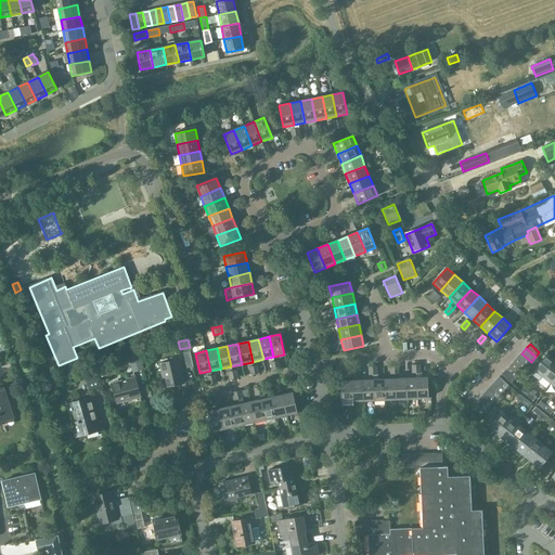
[(183,353),(186,368),(193,366),(190,351),(183,353)]
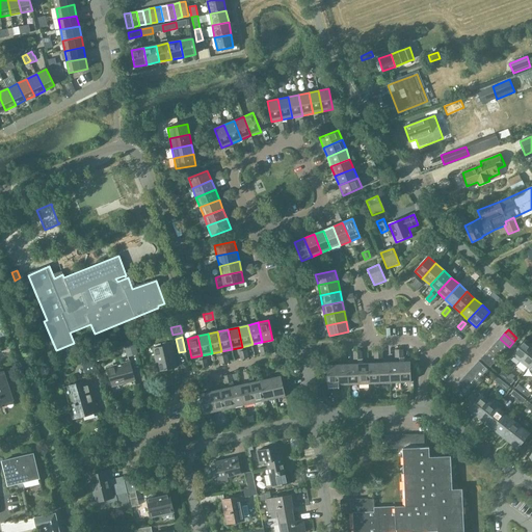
[(500,339),(496,343),(505,351),(509,347),(500,339)]
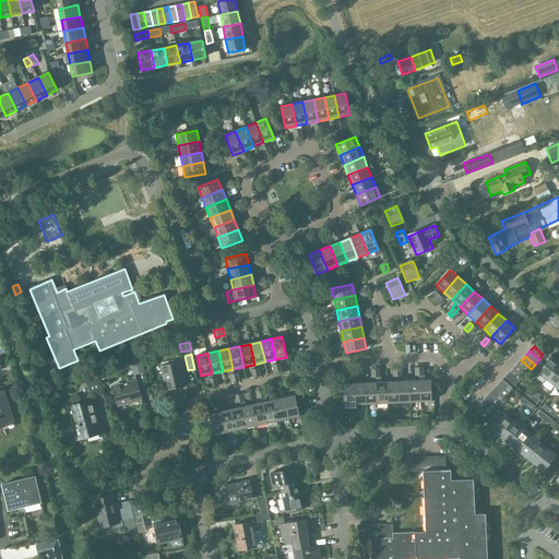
[(546,380),(558,364),(558,363),(550,356),(544,365),(539,361),(530,373),(535,378),(538,373),(546,380)]
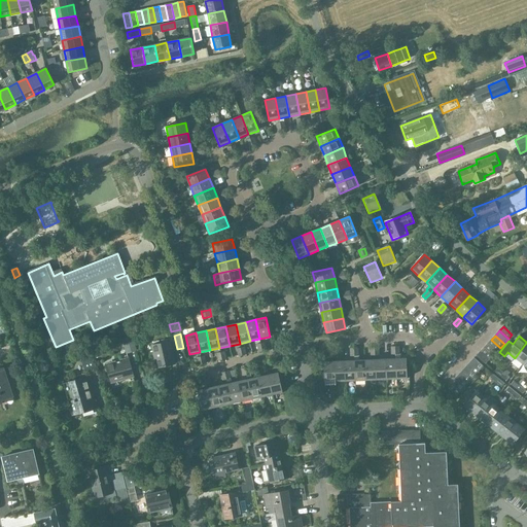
[(121,340),(126,354),(137,351),(133,337),(121,340)]
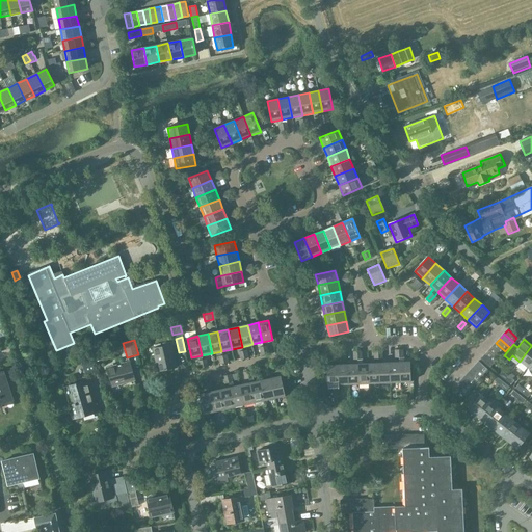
[(496,343),(491,347),(501,355),(505,351),(496,343)]
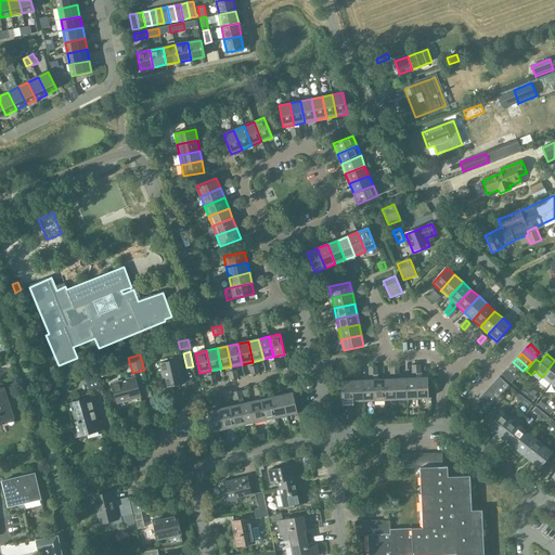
[(179,359),(160,363),(166,387),(184,384),(179,359)]
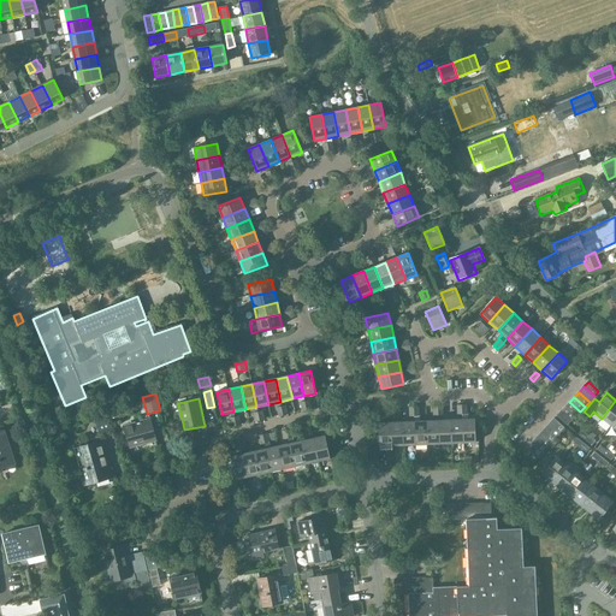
[(611,426),(615,420),(615,401),(602,419),(611,426)]
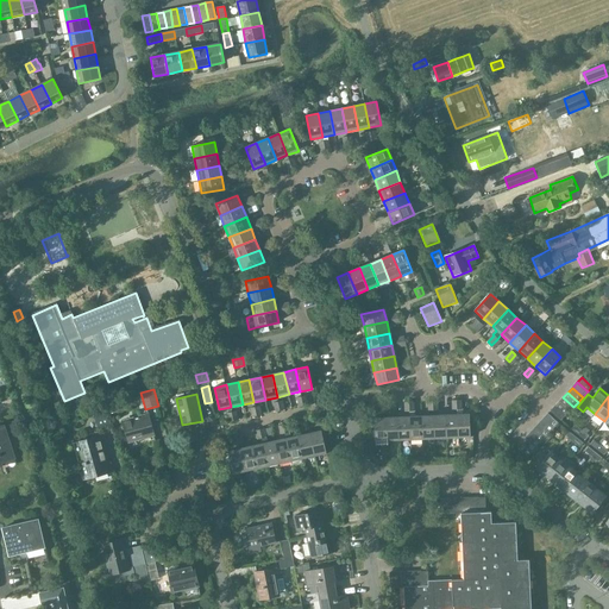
[(563,397),(559,402),(569,412),(573,407),(563,397)]
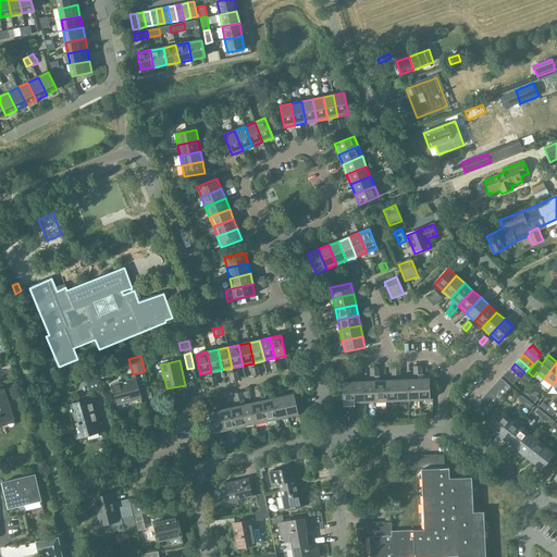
[(104,368),(97,370),(99,376),(107,374),(104,368)]
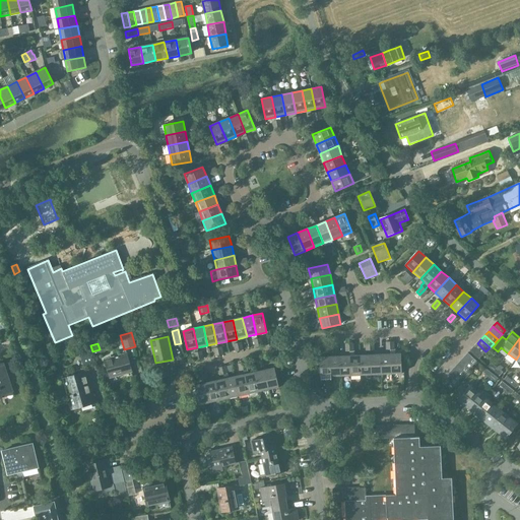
[(477,343),(473,347),(482,355),(485,351),(477,343)]
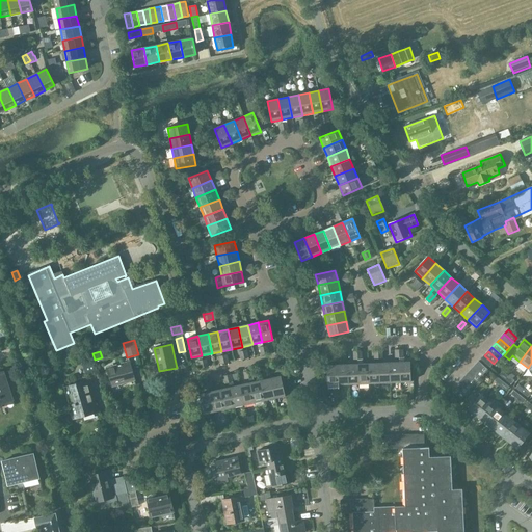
[(81,358),(85,373),(97,370),(95,362),(92,355),(81,358)]
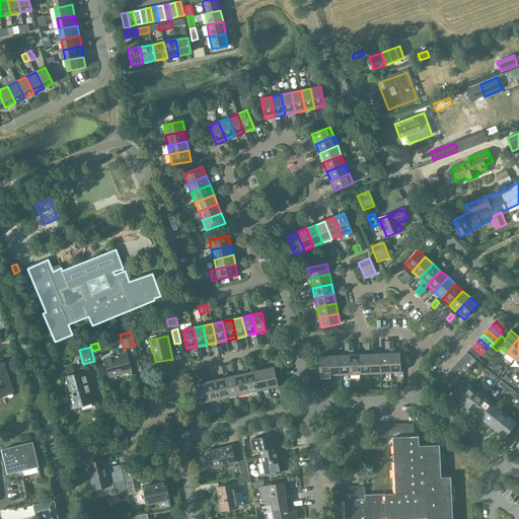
[(482,355),(472,347),(468,351),(477,359),(482,355)]
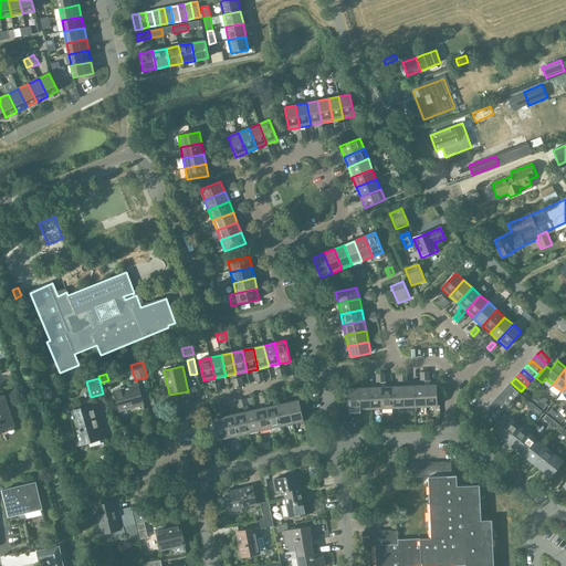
[(138,385),(114,391),(119,411),(143,405),(138,385)]
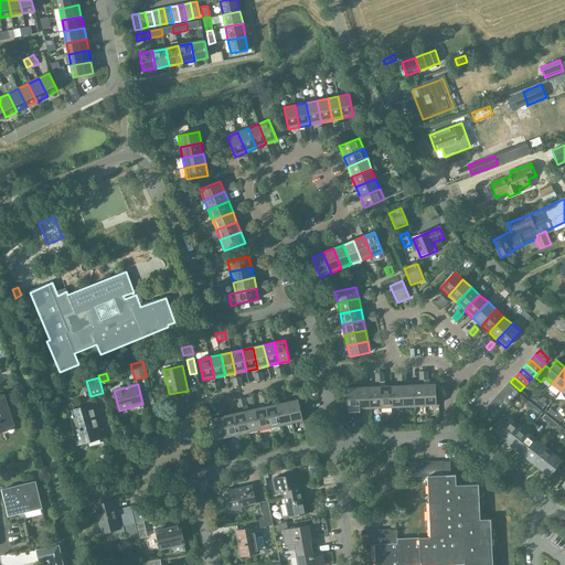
[(436,384),(424,385),(425,406),(437,406),(436,384)]
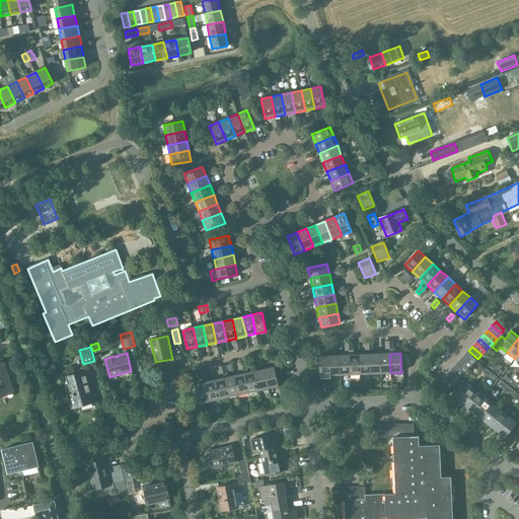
[(466,353),(462,357),(471,365),(475,361),(466,353)]
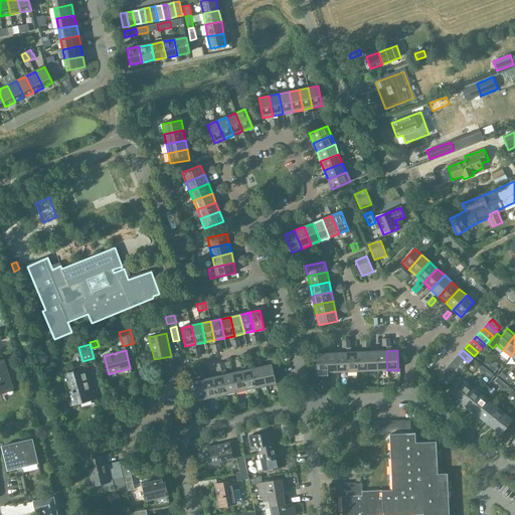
[(376,351),(366,352),(367,371),(377,370),(376,351)]
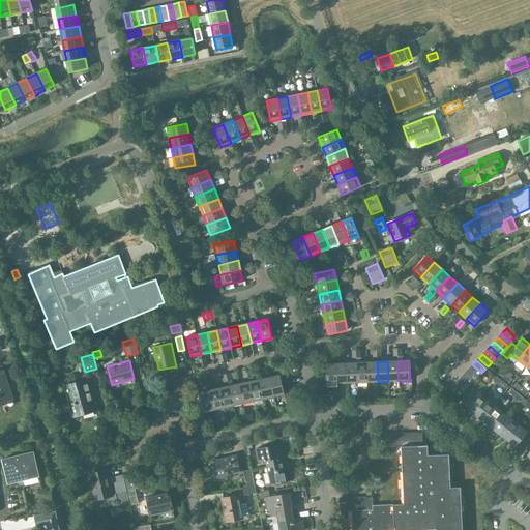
[(398,361),(387,361),(388,381),(399,381),(398,361)]
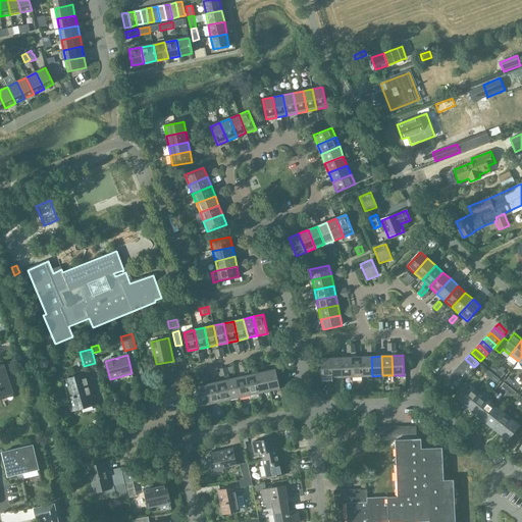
[(352,357),(342,358),(342,377),(352,377),(352,357)]
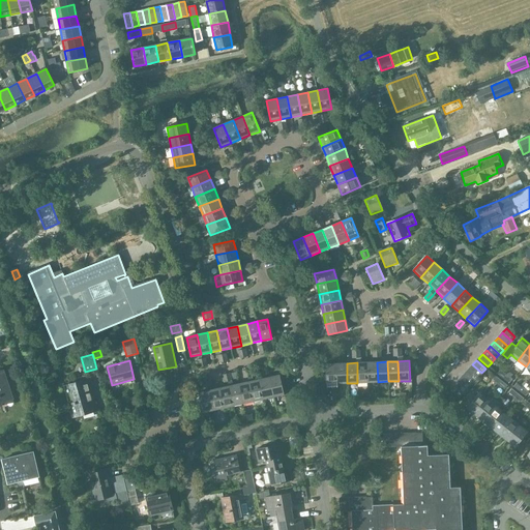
[(367,362),(357,362),(357,383),(367,382),(367,362)]
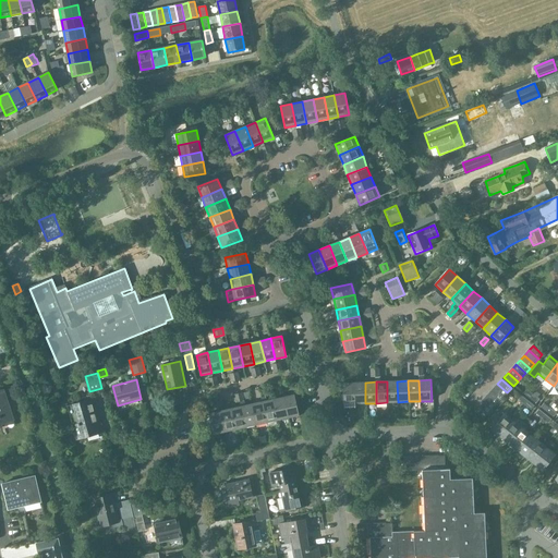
[(397,381),(387,381),(387,402),(398,402),(397,381)]
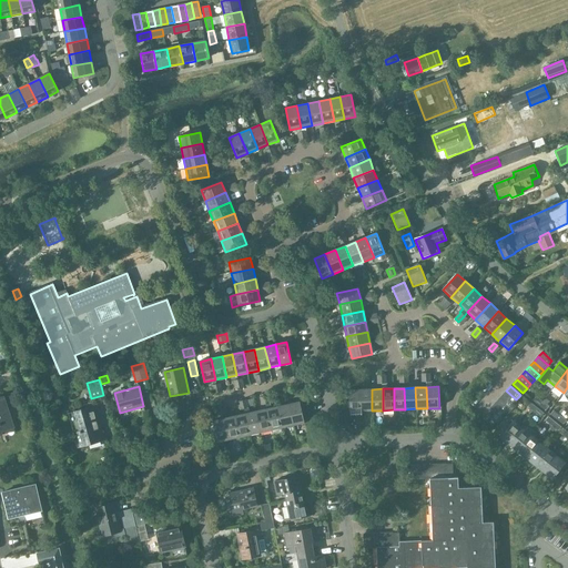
[(362,412),(361,389),(348,391),(350,412),(362,412)]
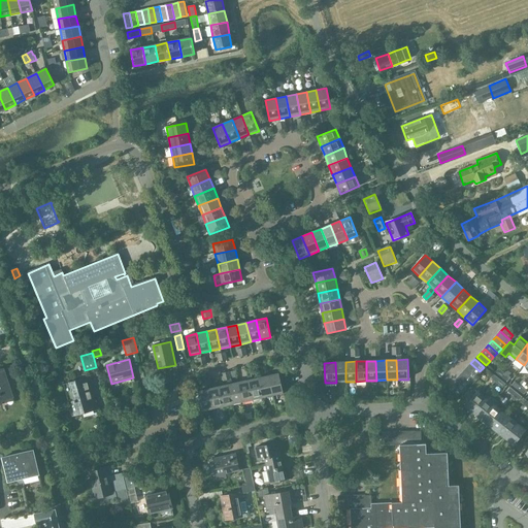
[(345,362),(335,362),(336,383),(345,382),(345,362)]
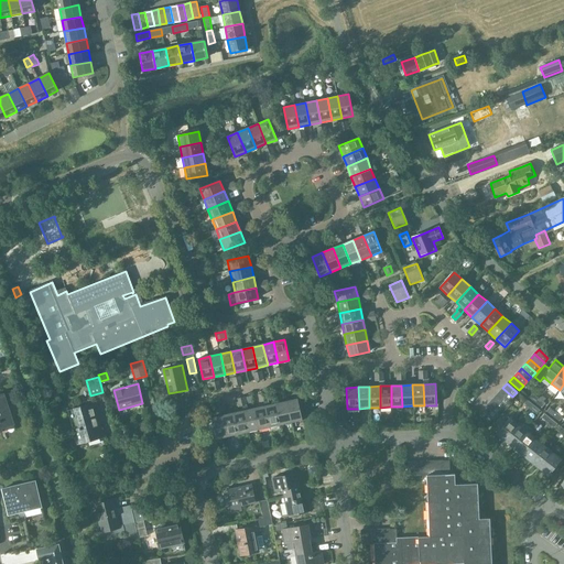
[(502,388),(499,392),(509,401),(512,397),(502,388)]
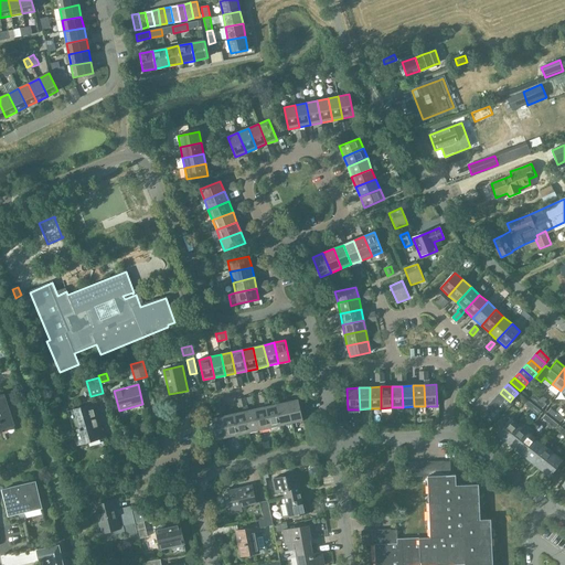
[(500,393),(496,397),(505,407),(510,402),(500,393)]
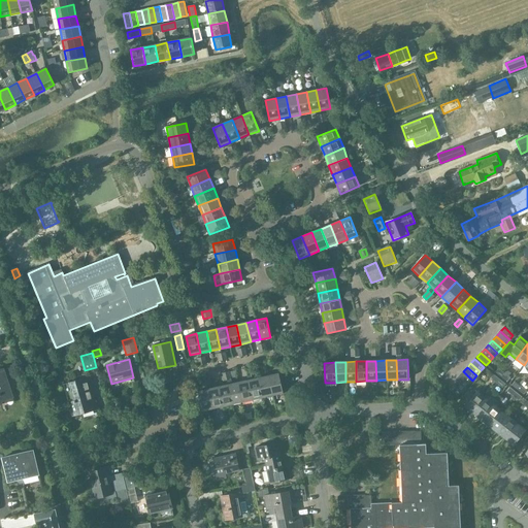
[(0,368),(0,404),(3,404),(2,402),(11,399),(14,398),(4,368),(0,368)]
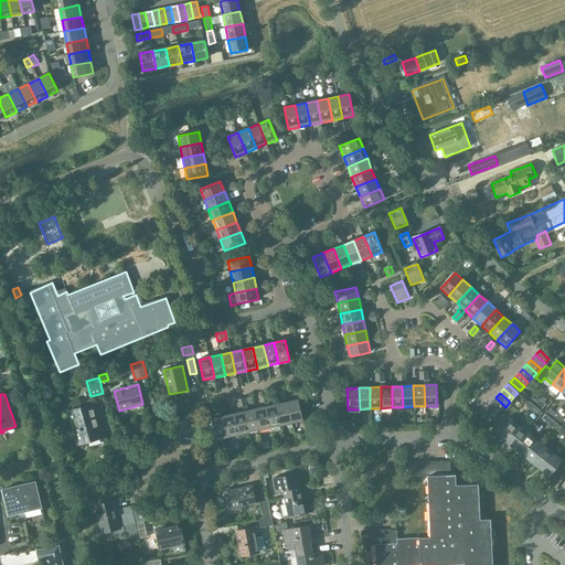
[(496,397),(491,403),(501,412),(505,407),(496,397)]
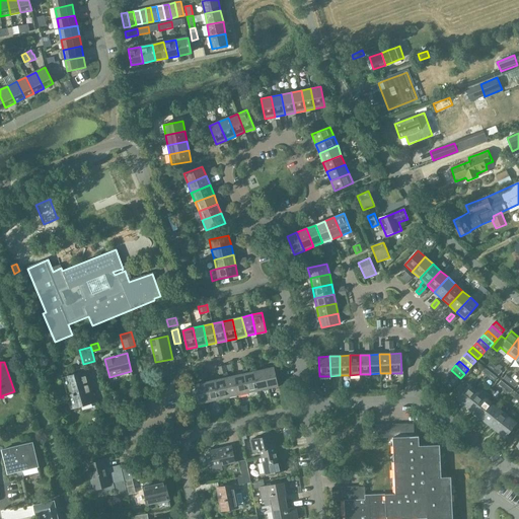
[(274,367),(264,369),(268,388),(279,386),(274,367)]
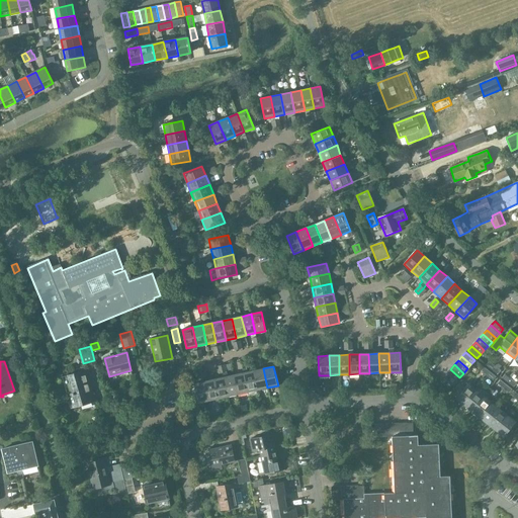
[(495,366),(492,369),(498,374),(501,371),(495,366)]
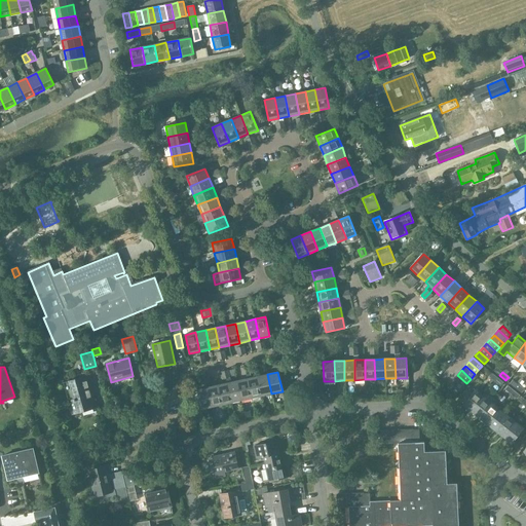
[(267,374),(258,377),(262,396),(271,393),(267,374)]
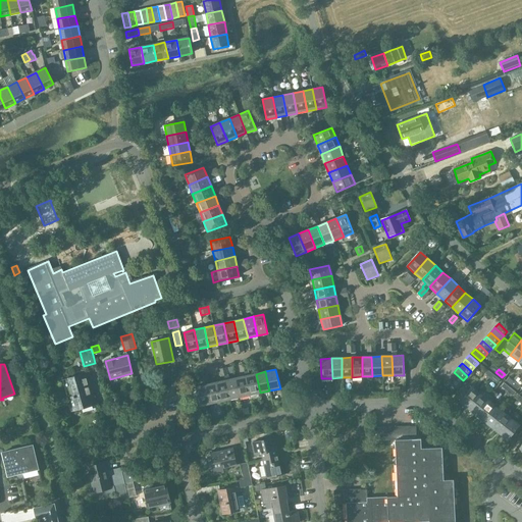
[(454,372),(450,375),(459,384),(463,380),(454,372)]
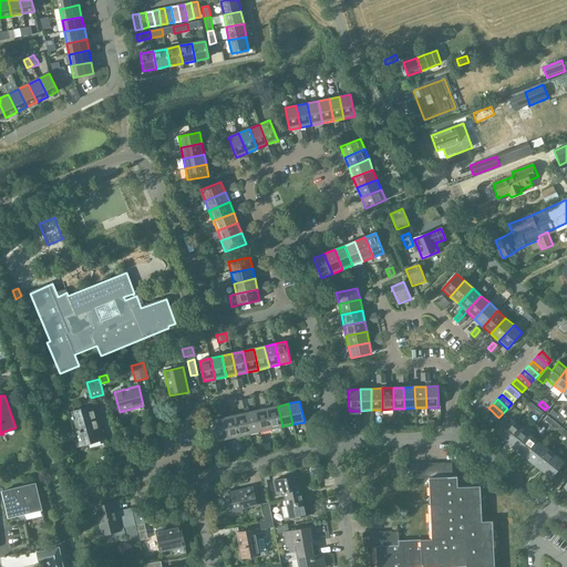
[(94,405),(70,412),(75,432),(74,433),(78,446),(104,440),(94,405)]
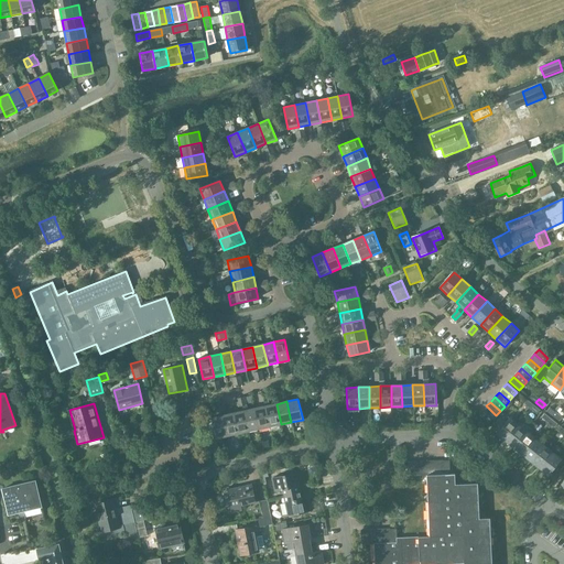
[(277,404),(266,407),(270,427),(281,424),(277,404)]
